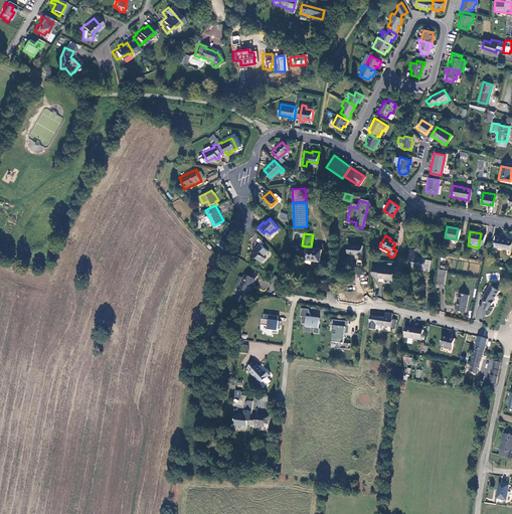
[(495,235),(493,245),(510,248),(511,238),(495,235)]
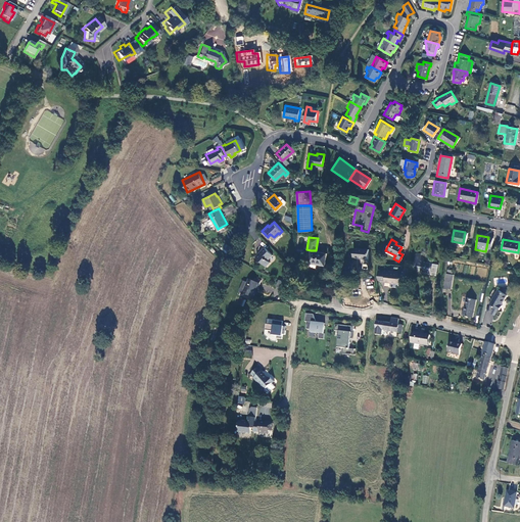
[(265,246),(255,255),(266,265),(269,261),(268,258),(272,253),(265,246)]
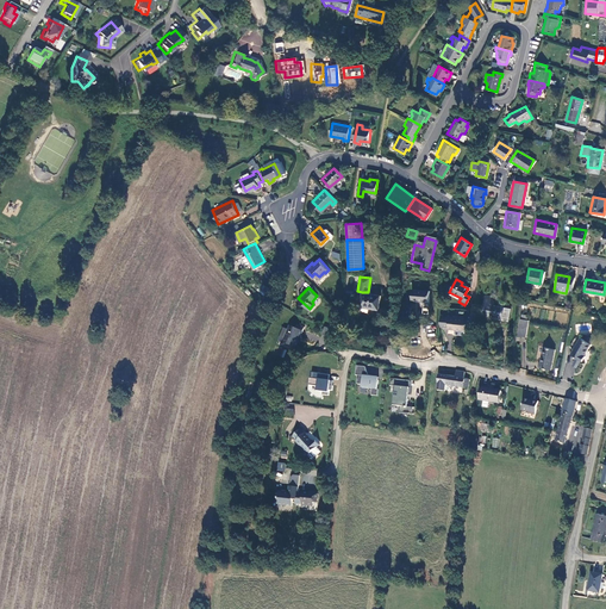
[(412,287),(411,299),(428,300),(429,290),(412,287)]
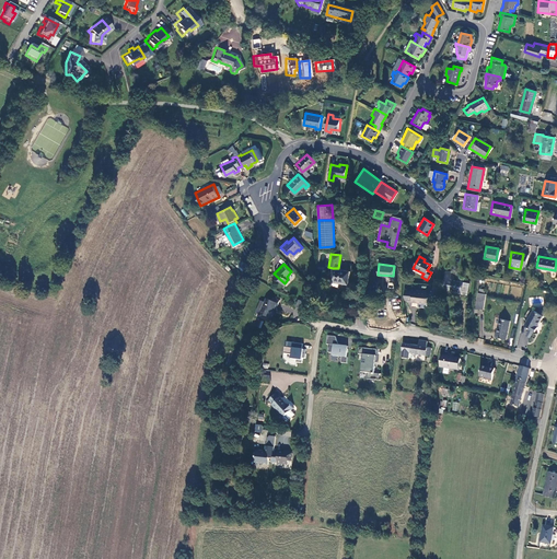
[(338,268),(333,268),(331,281),(347,283),(349,270),(338,268)]
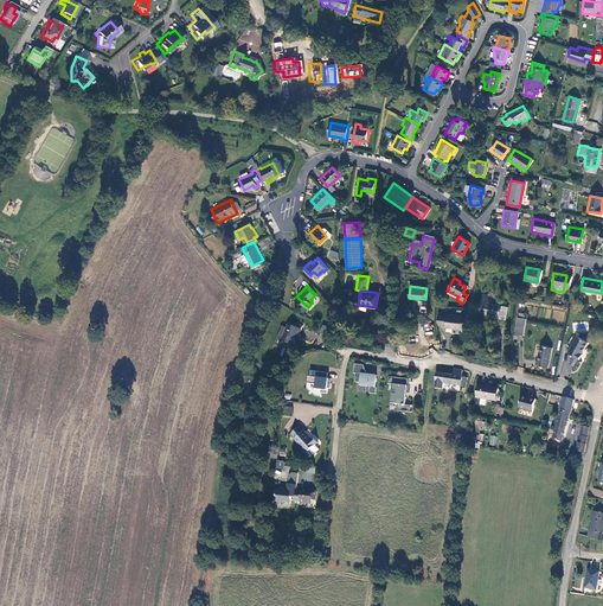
[(481,293),(479,312),(489,314),(489,312),(498,314),(500,305),(489,303),(491,297),(487,297),(487,293),(481,293)]
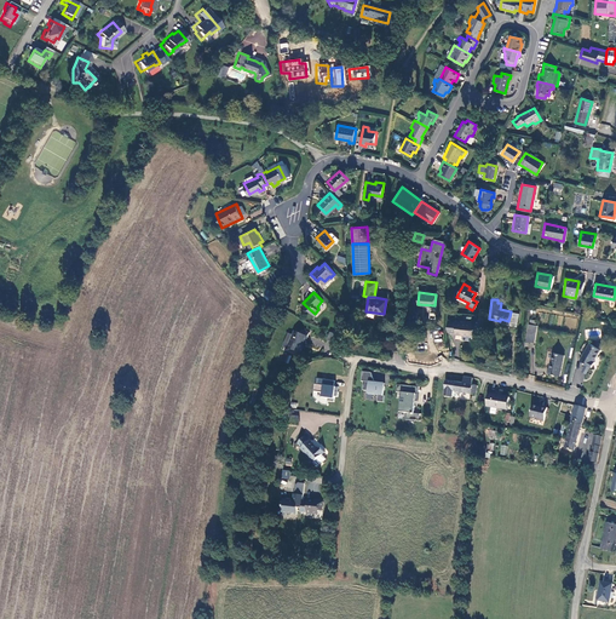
[(516,326),(518,313),(511,311),(508,321),(508,325),(516,326)]
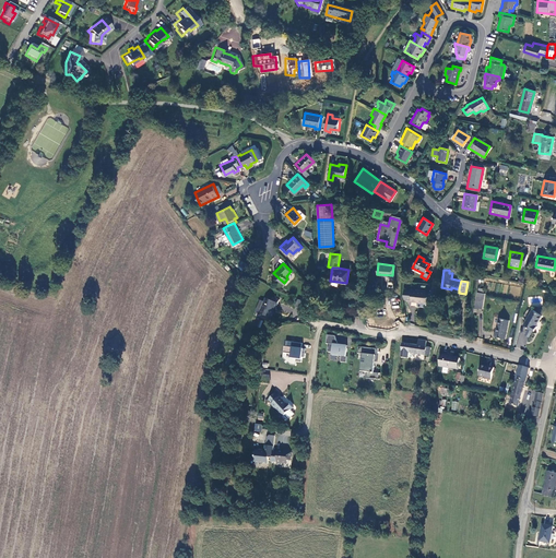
[(427,291),(407,288),(405,300),(426,303),(427,291)]
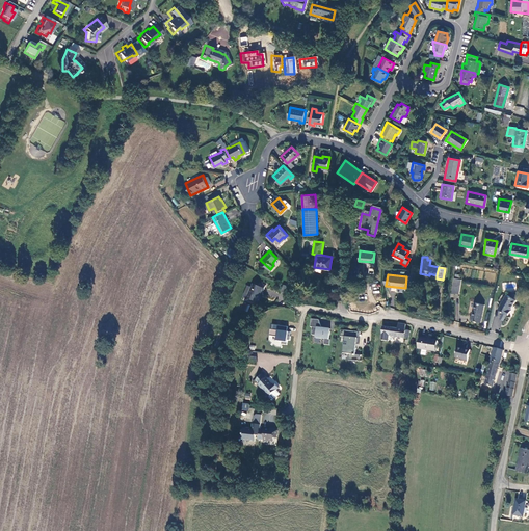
[(450,291),(457,293),(460,277),(453,276),(450,291)]
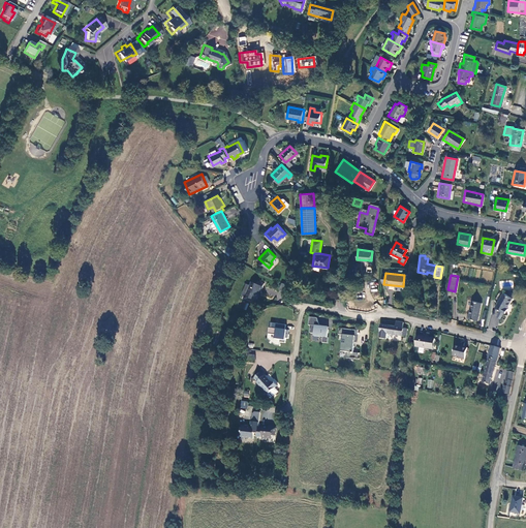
[(246,294),(256,299),(258,293),(257,292),(259,288),(260,289),(264,282),(257,279),(256,282),(251,280),(250,284),(246,283),(244,289),(247,290),(246,294)]
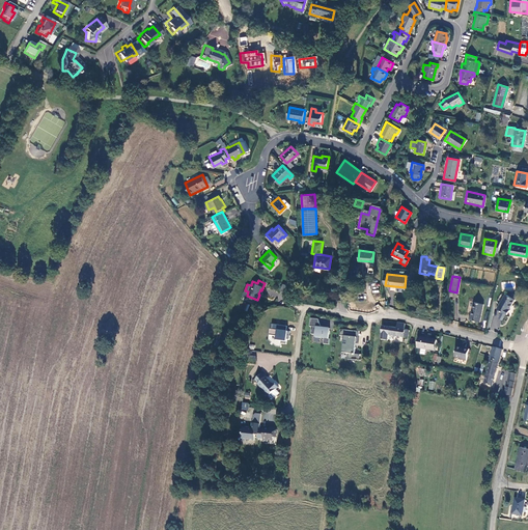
[(508,308),(510,304),(513,299),(504,293),(496,307),(505,313),(508,308)]
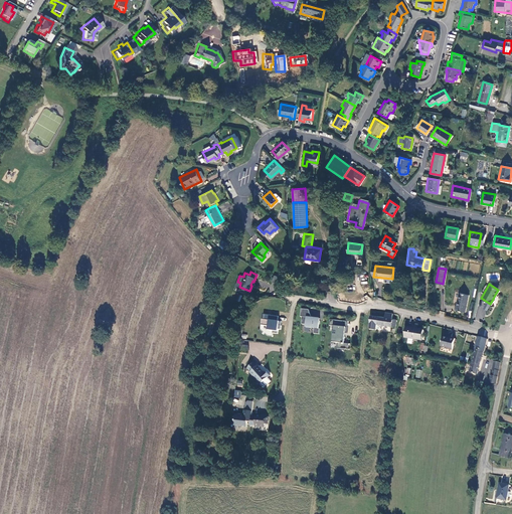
[(464,311),(468,294),(457,292),(453,308),(464,311)]
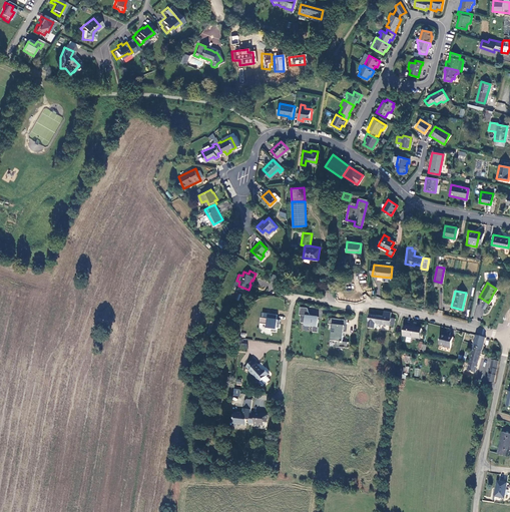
[(312,332),(317,332),(318,327),(317,327),(318,319),(316,317),(312,316),(309,315),(307,308),(300,307),(299,315),(301,316),(300,323),(304,323),(304,326),(312,327),(312,332)]
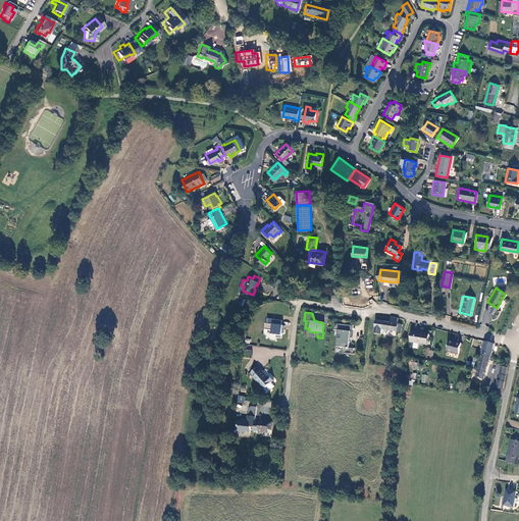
[(396,324),(396,319),(388,317),(387,322),(374,321),(372,333),(378,334),(379,329),(399,332),(400,324),(396,324)]
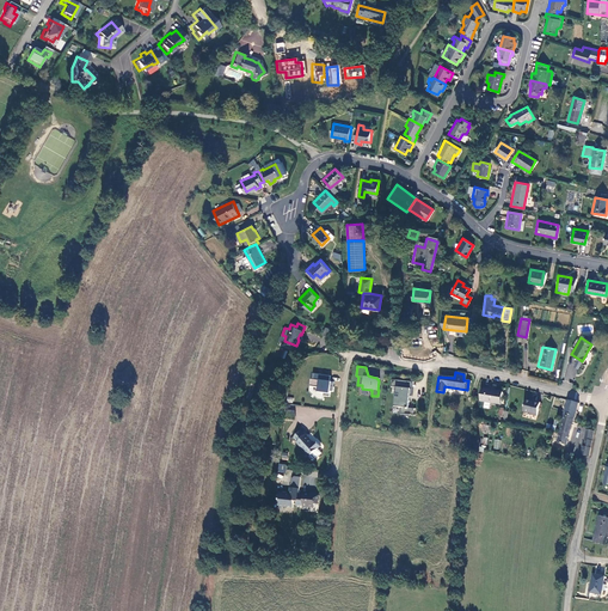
[(330,377),(312,376),(309,390),(317,390),(315,393),(329,395),(329,393),(332,393),(333,385),(329,383),(330,377)]
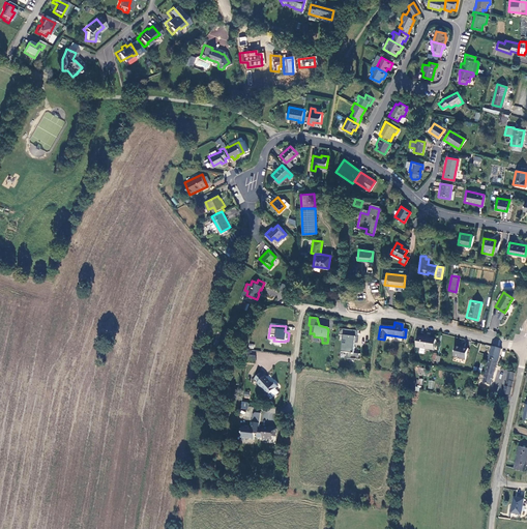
[(353,329),(340,328),(339,334),(342,335),(342,348),(344,348),(343,352),(347,352),(347,358),(357,359),(357,353),(353,352),(353,346),(352,342),(356,342),(356,336),(352,336),(353,329)]
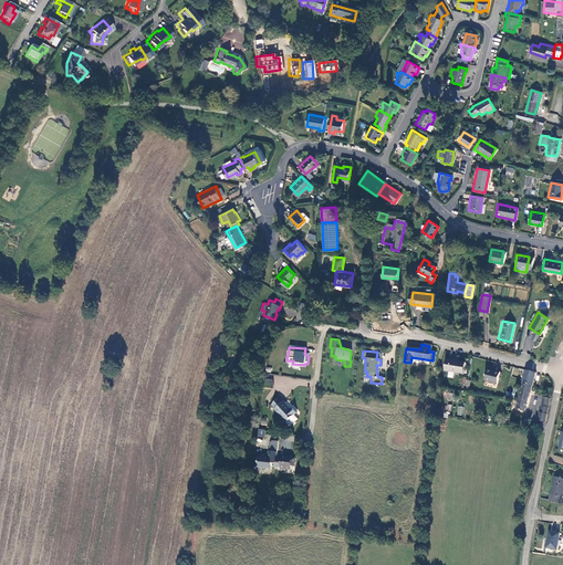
[(442,372),(460,374),(462,362),(445,358),(442,372)]
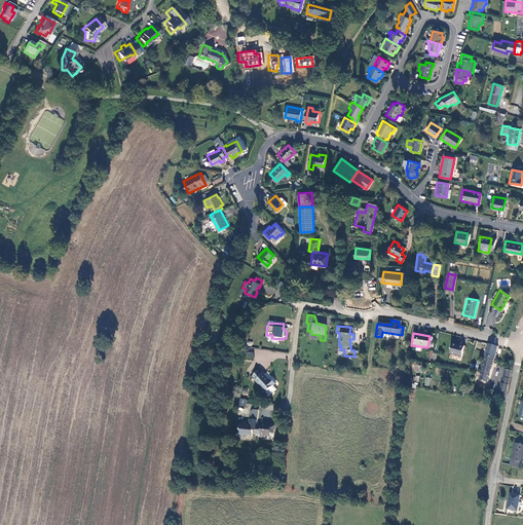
[(449,352),(459,355),(462,344),(451,342),(449,352)]
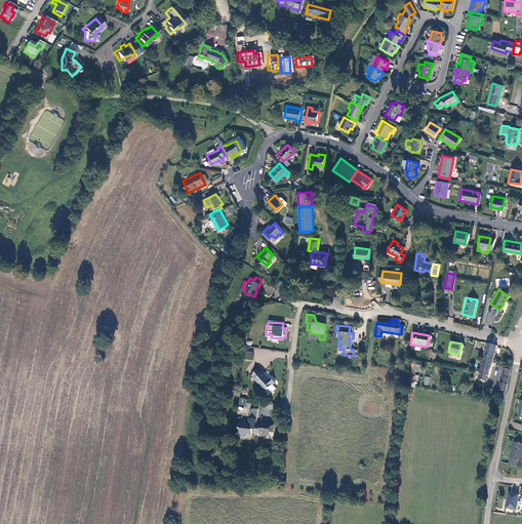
[(486,346),(482,358),(491,360),(494,348),(486,346)]
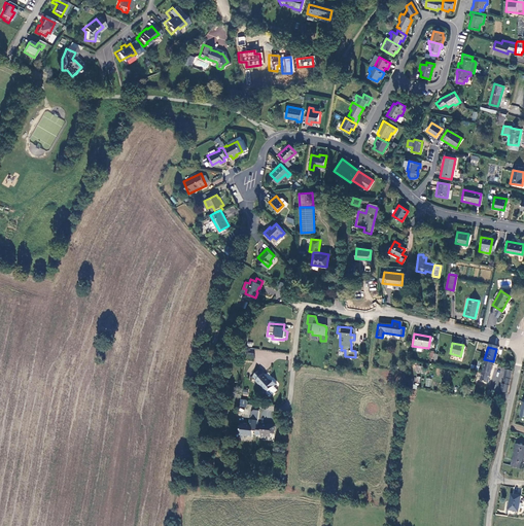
[(478,382),(486,385),(493,361),(484,359),(478,382)]
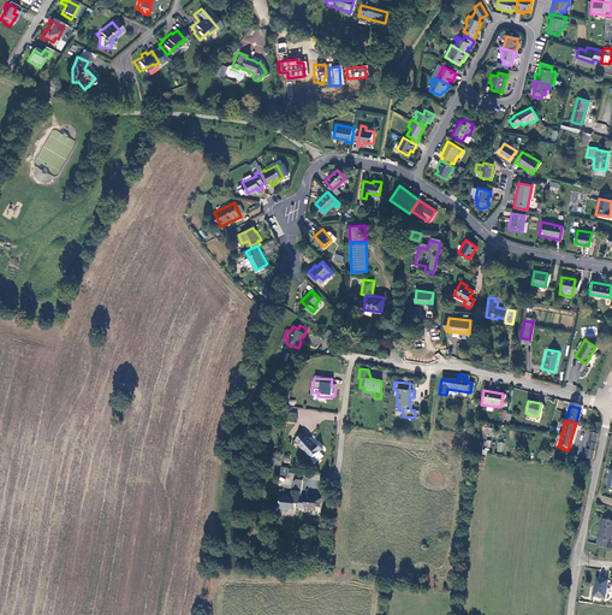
[(590,457),(594,442),(596,432),(589,431),(587,441),(586,447),(583,456),(590,457)]
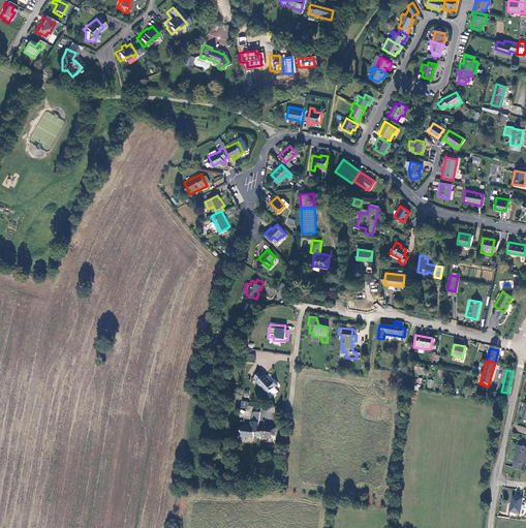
[(253,383),(265,396),(274,386),(270,383),(269,384),(258,373),(251,380),(254,383),(253,383)]
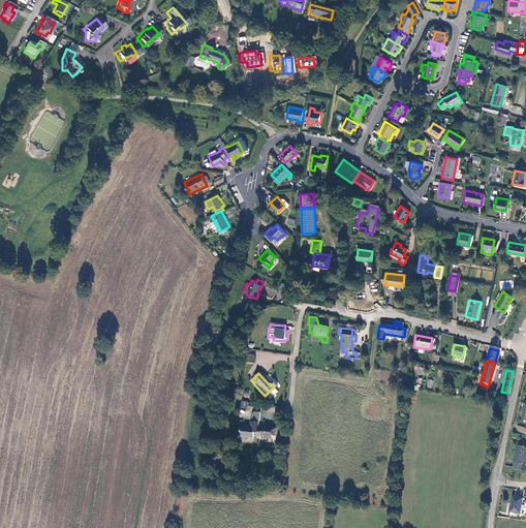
[(239,428),(238,438),(250,440),(251,434),(255,435),(255,429),(256,425),(251,424),(250,429),(239,428)]
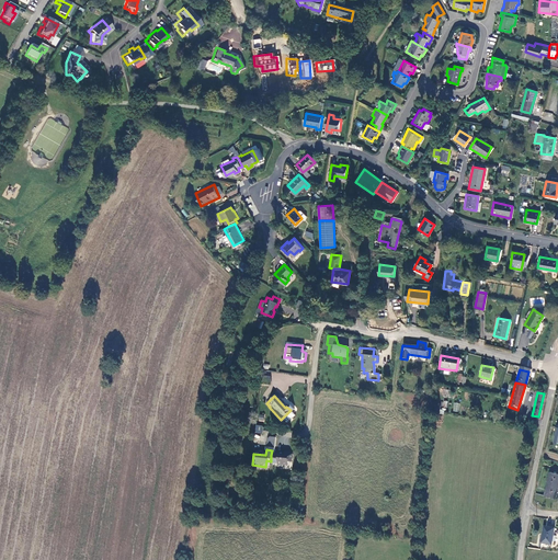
[(276,455),(271,455),(270,466),(275,466),(275,468),(280,468),(280,466),(285,467),(286,461),(289,461),(289,455),(276,454),(276,455)]
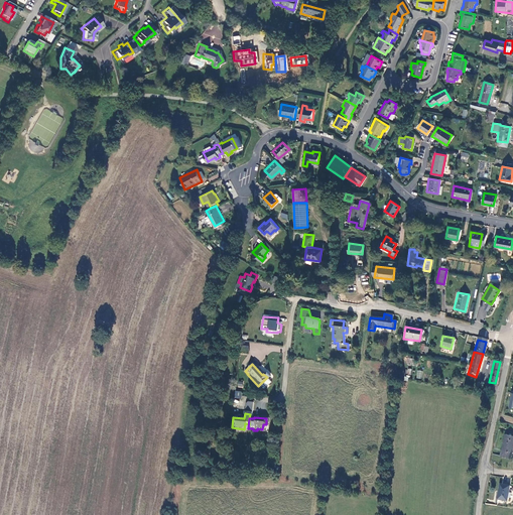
[(512,437),(503,435),(497,458),(508,461),(512,438),(512,437)]
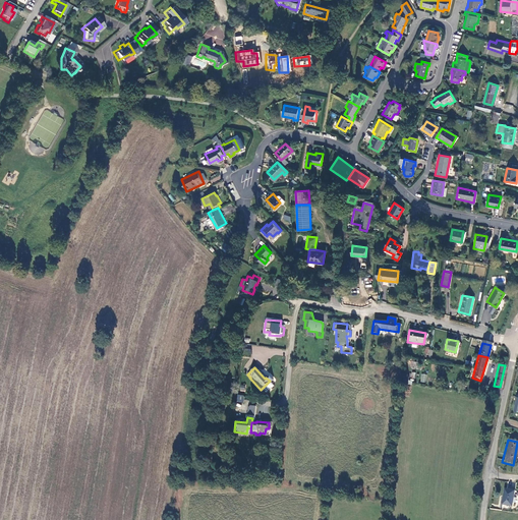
[(502,489),(500,505),(509,506),(512,490),(502,489)]
